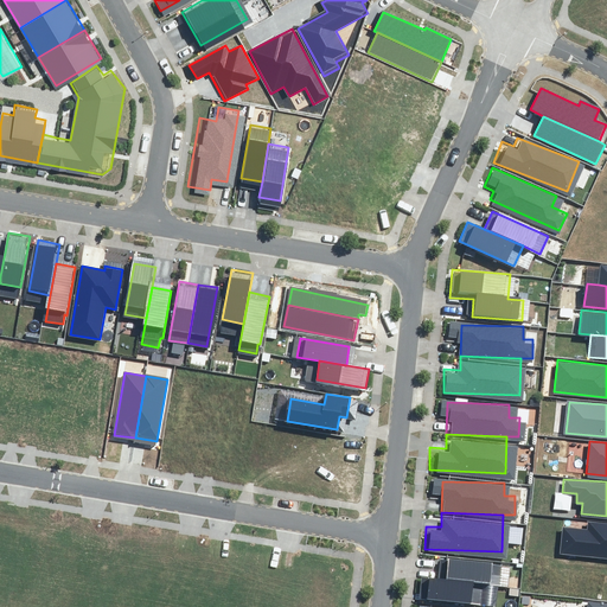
[(551,522),(550,550),(606,555),(606,519),(581,517),(580,524),(551,522)]
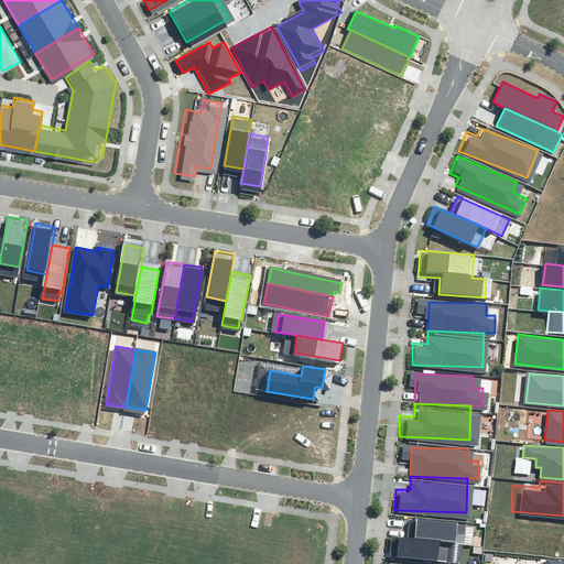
[(410,518),(408,538),(447,542),(465,543),(466,523),(410,518)]
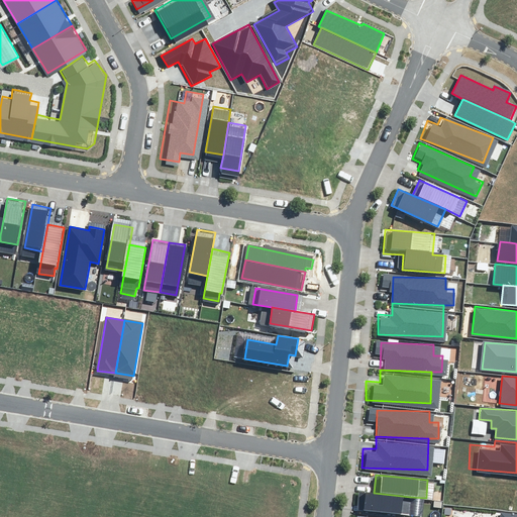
[(359,492),(357,509),(408,514),(410,497),(374,493),(359,492)]
